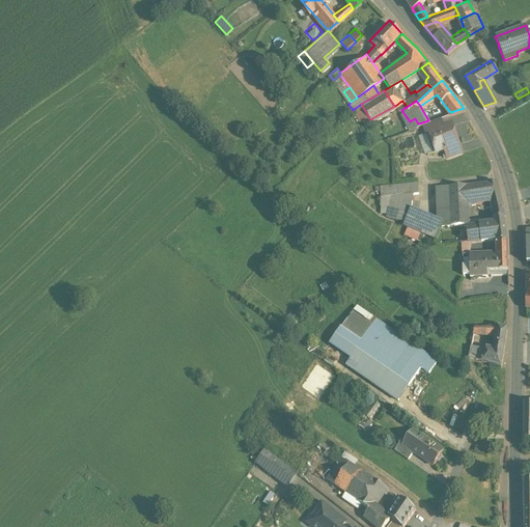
[(428,120),(422,122),(425,132),(428,131),(428,130),(443,125),(440,116),(438,116),(428,120)]
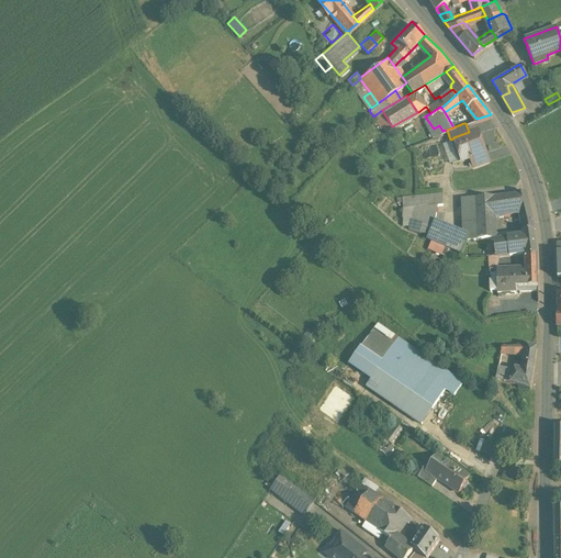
[(469,132),(453,137),(453,138),(460,158),(470,155),(484,151),(478,130),(469,132)]
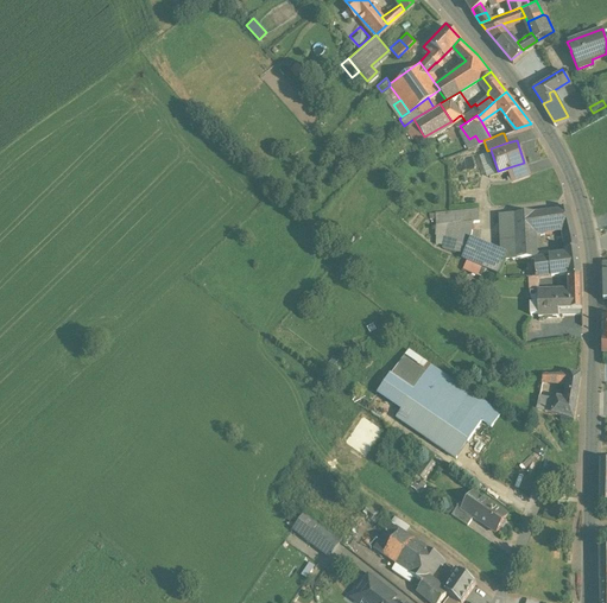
[(399,153),(393,159),(397,163),(403,158),(399,153)]
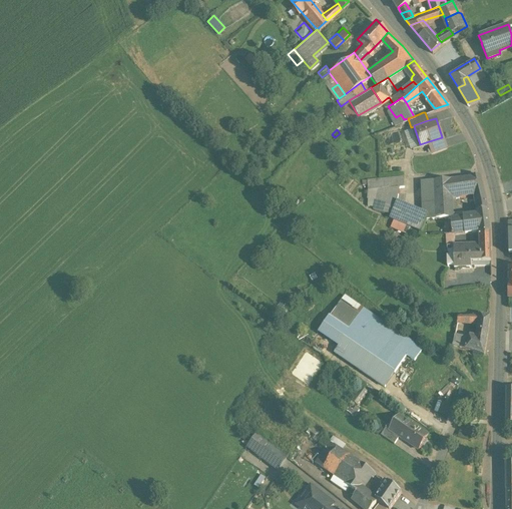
[(442,137),(429,141),(431,150),(445,145),(442,137)]
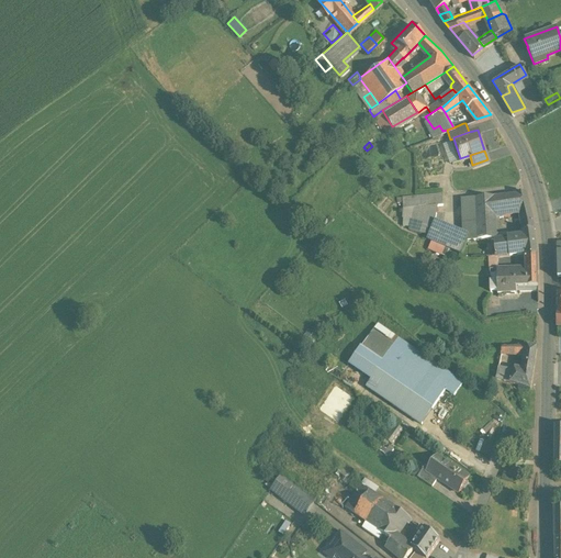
[(524,189),(493,193),(493,212),(519,209),(522,220),(531,219),(525,189),(524,189)]
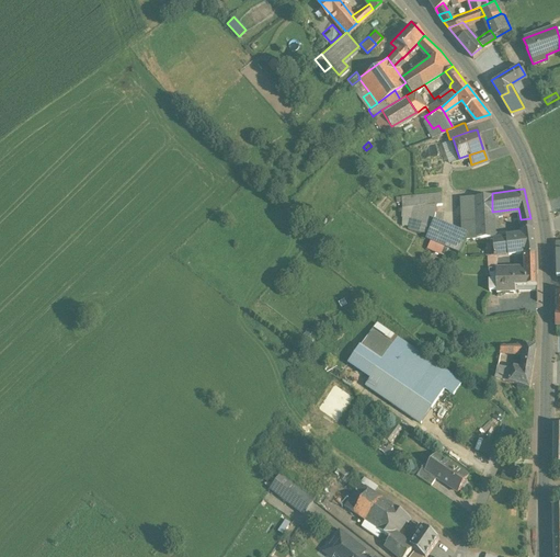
[(440,191),(400,194),(401,205),(435,202),(441,201),(440,191)]
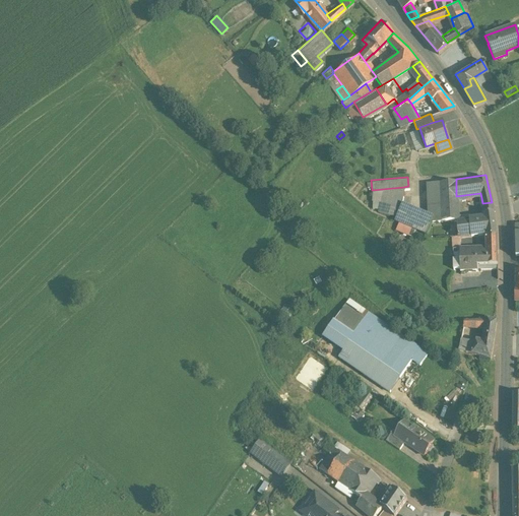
[(456,179),(440,180),(441,210),(441,218),(457,217),(456,196),(456,179)]
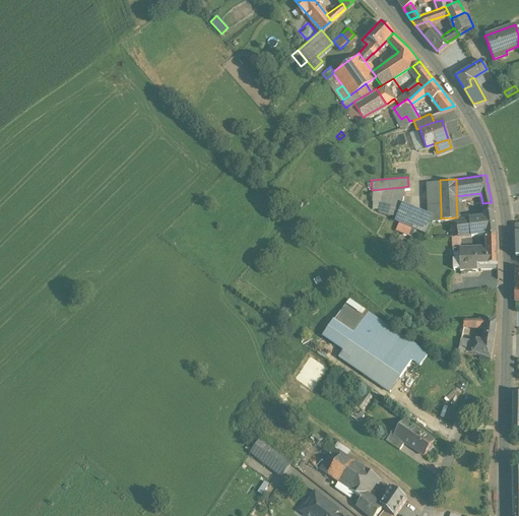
[(440,180),(428,181),(429,210),(441,210),(440,180)]
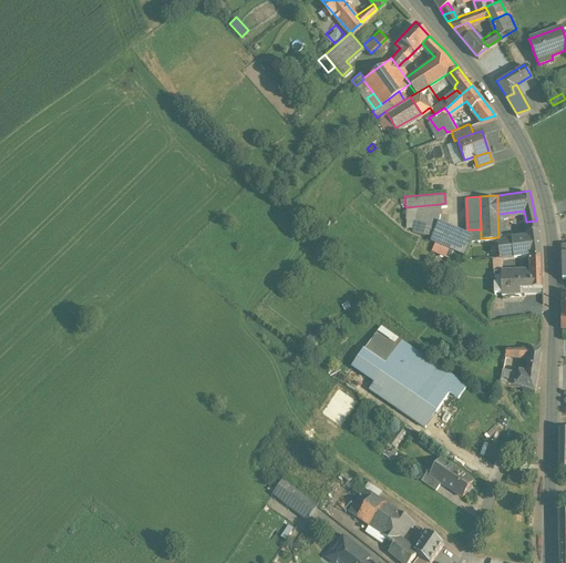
[(440,204),(405,207),(405,217),(414,217),(438,218),(440,204)]
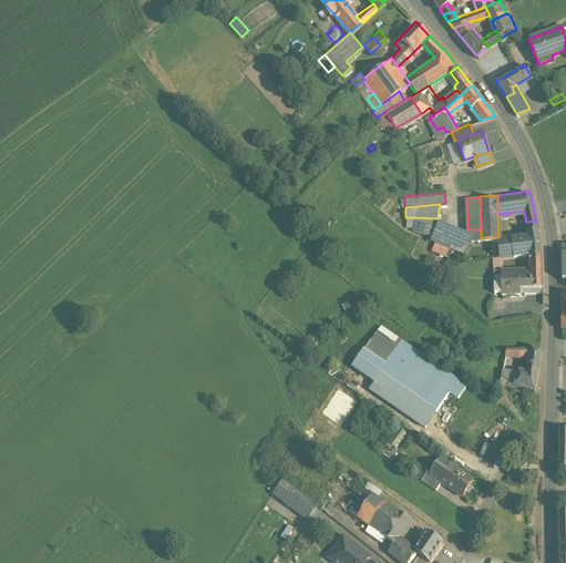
[(467,234),(438,218),(414,217),(412,225),(411,228),(433,235),(431,239),(434,241),(451,247),(463,253),(463,252),(464,253),(470,239),(467,239),(467,234)]
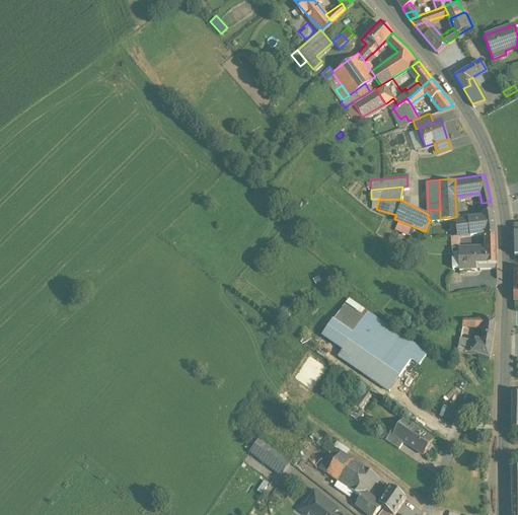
[(491,202),(482,203),(482,212),(482,216),(467,218),(469,232),(485,231),(485,234),(495,233),(491,202)]
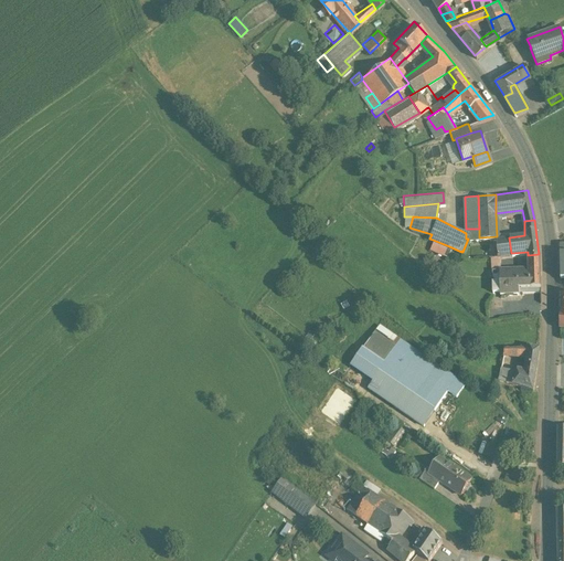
[(479,229),(466,229),(466,233),(466,239),(468,239),(479,237),(479,229)]
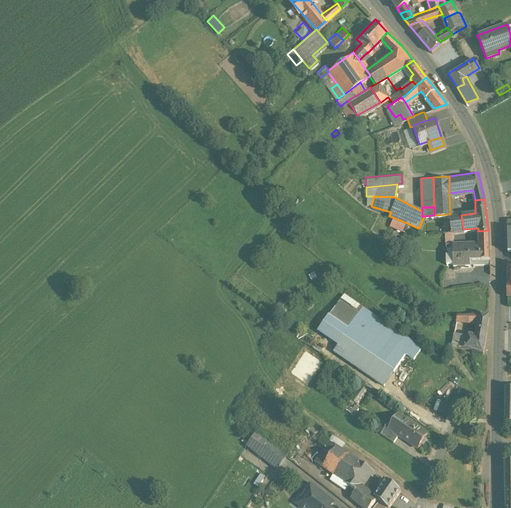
[(461,215),(449,217),(450,231),(463,229),(461,215)]
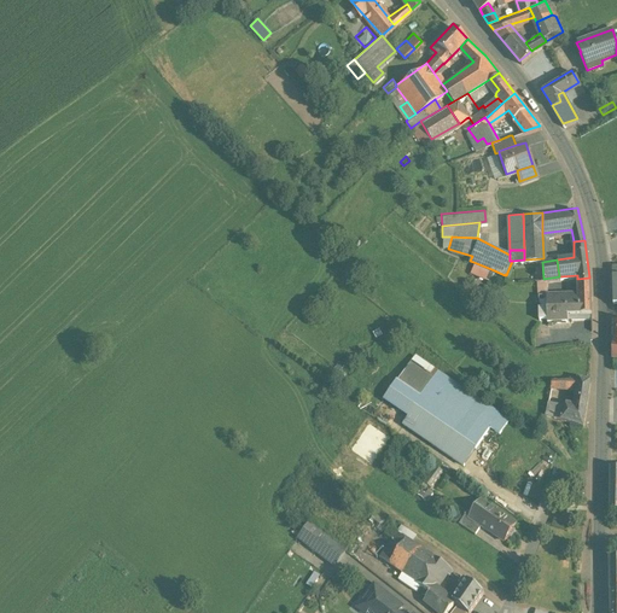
[(488,278),(492,269),(473,262),(470,270),(488,278)]
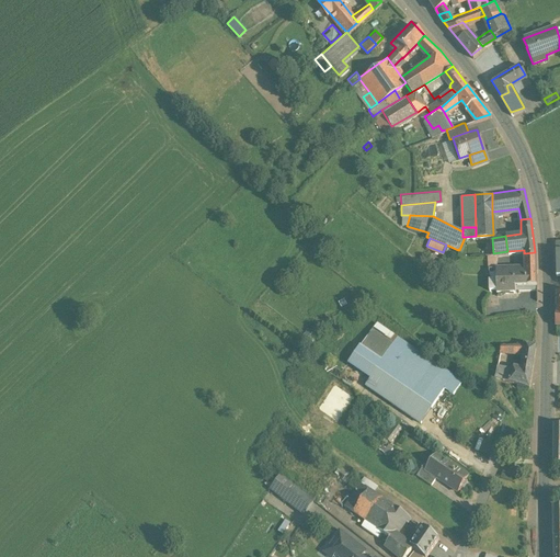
[(524,253),(524,266),(513,266),(514,283),(518,284),(536,283),(535,252),(524,253)]
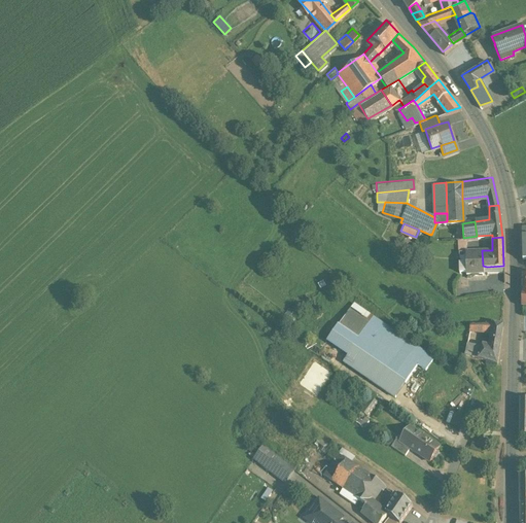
[(482,250),(468,251),(467,248),(464,248),(465,262),(465,273),(483,272),(483,266),(482,250)]
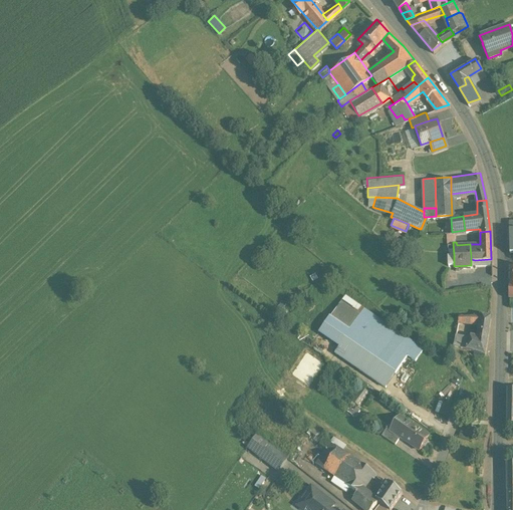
[(414,341),(344,294),(319,329),(339,343),(337,346),(334,350),(385,386),(407,353),(414,342),(414,341)]
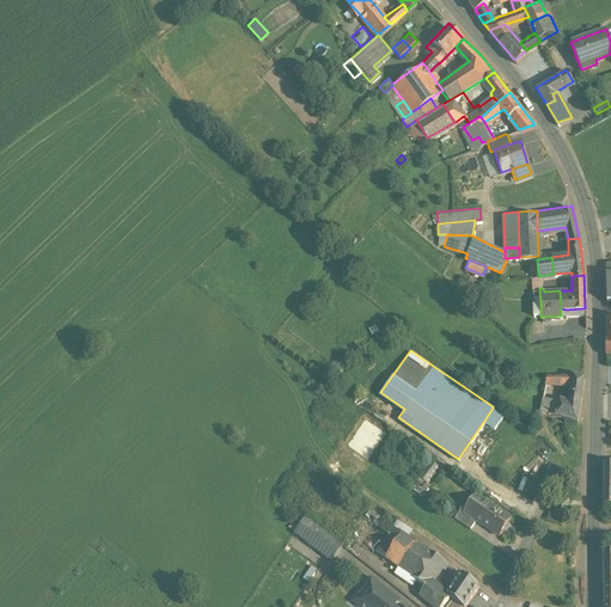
[(573,373),(547,375),(545,380),(572,382),(581,384),(582,375),(573,373)]
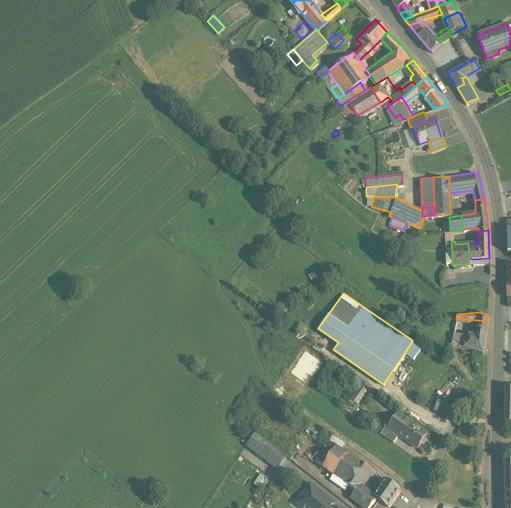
[(475,336),(465,334),(464,345),(482,351),(486,321),(478,320),(475,336)]
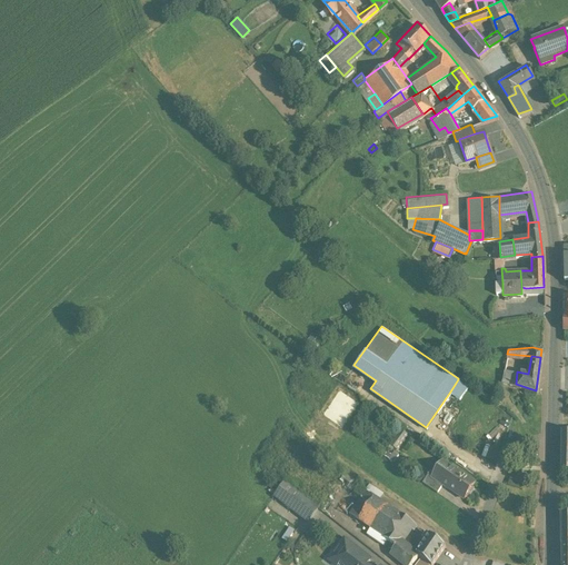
[(517,372),(504,368),(500,379),(516,384),(517,372)]
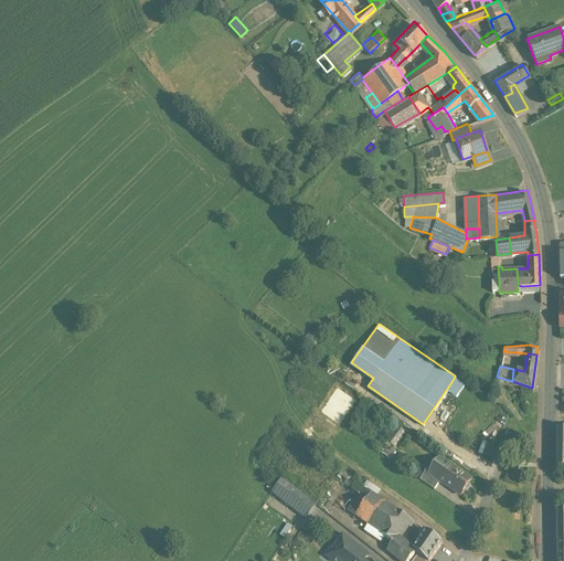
[(464,382),(455,377),(447,389),(456,395),(464,382)]
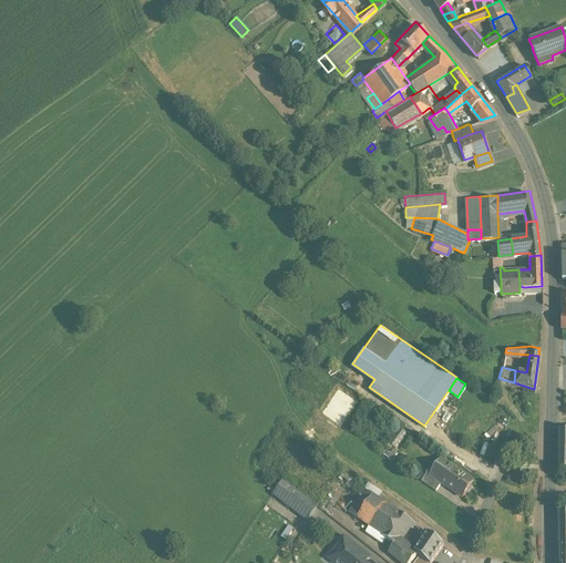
[(369,389),(366,392),(379,402),(382,398),(369,389)]
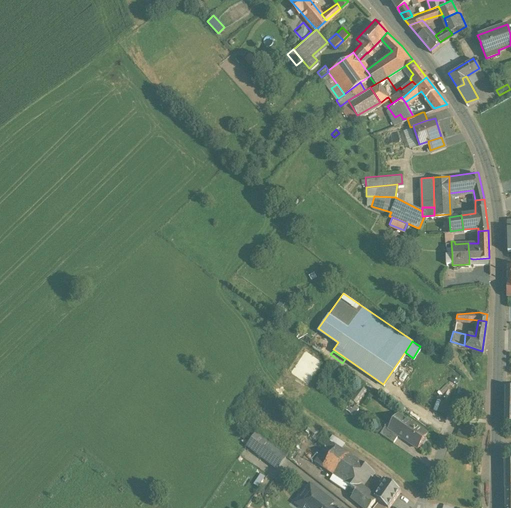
[(358,401),(366,387),(359,383),(351,398),(358,401)]
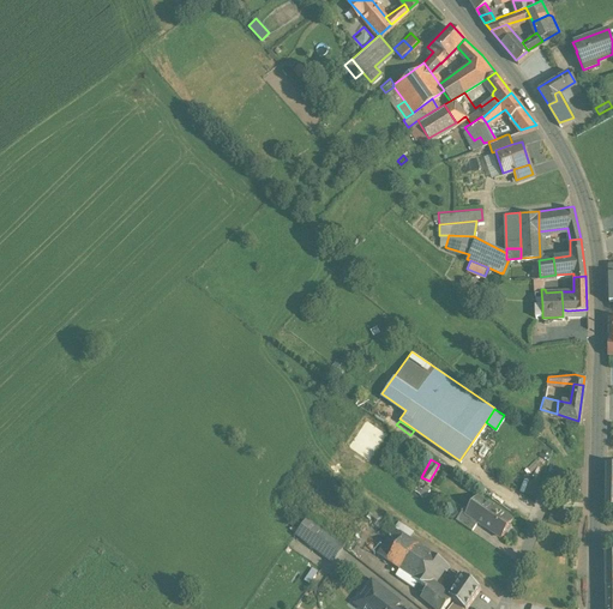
[(511,518),(476,495),(467,510),(469,512),(469,513),(478,519),(500,535),(511,518)]
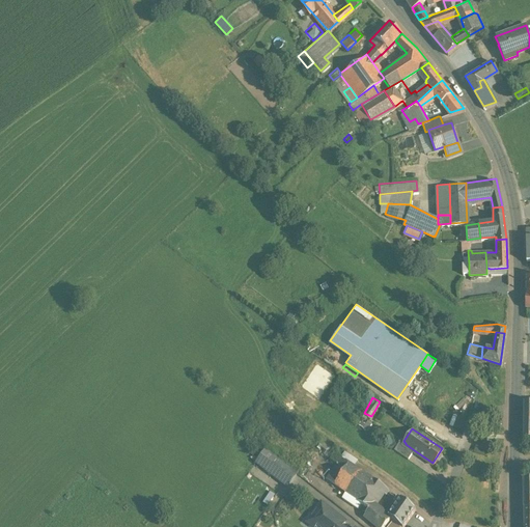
[(403,441),(399,439),(393,448),(408,458),(413,449),(406,444),(406,443),(403,441)]
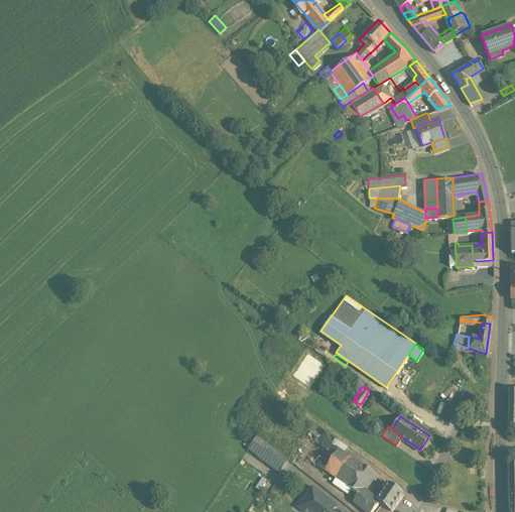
[(249,446),(278,470),(286,458),(257,435),(249,446)]
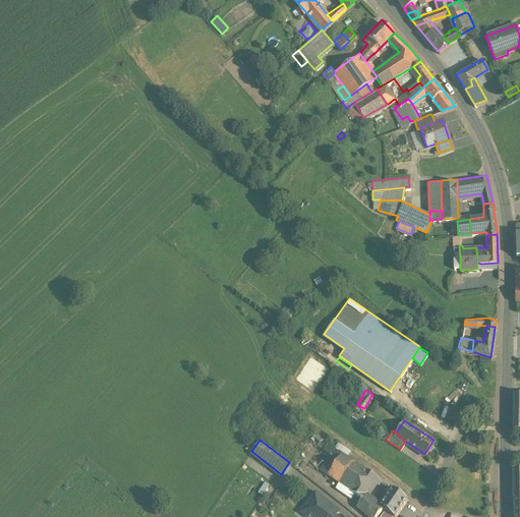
[(378,475),(334,447),(320,468),(325,472),(351,490),(361,497),(362,498),(365,494),(374,479),(378,482),(380,480),(381,481),(383,479),(378,475)]
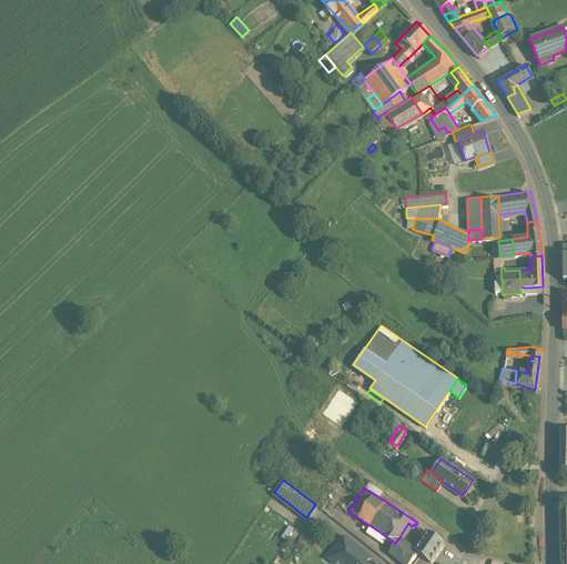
[(383,534),(354,515),(350,523),(377,542),(383,534)]
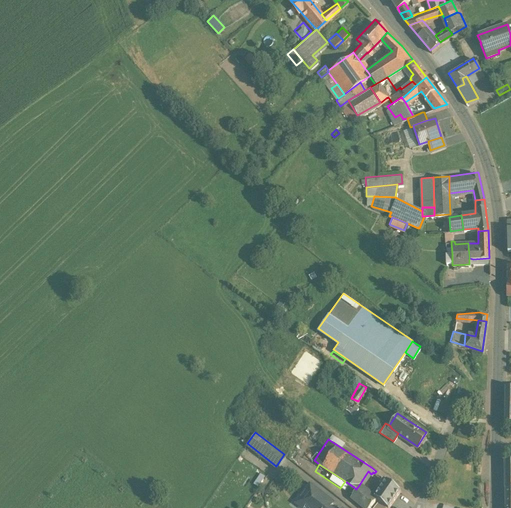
[(399,489),(385,478),(378,488),(383,492),(378,499),(387,505),(399,489)]
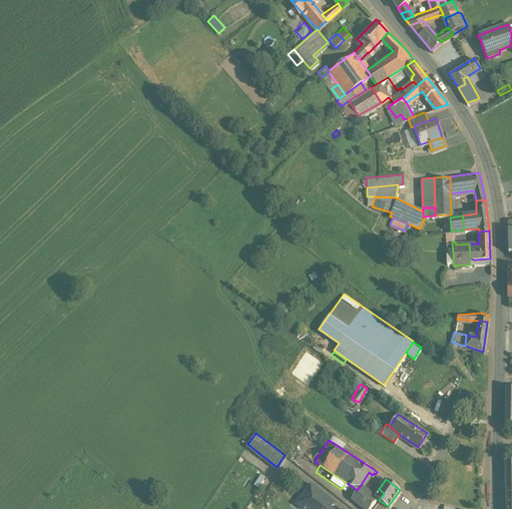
[(331,508),(329,507),(333,501),(310,484),(296,502),(303,507),(306,504),(311,508),(331,508)]
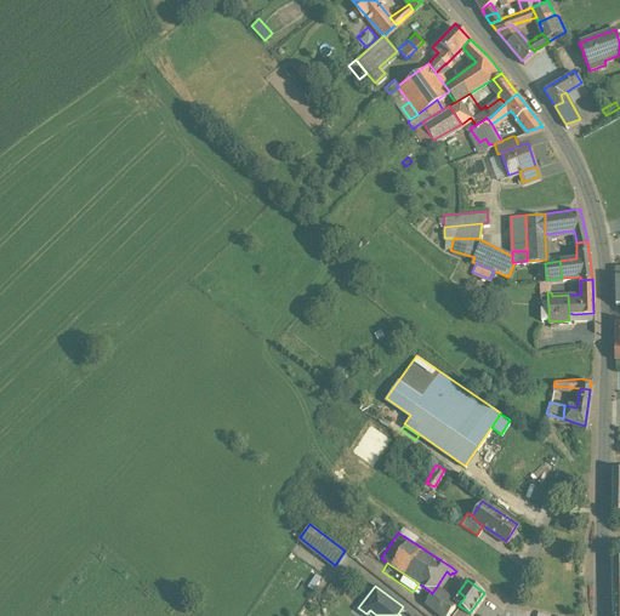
[(444,615),(456,603),(436,588),(432,593),(431,592),(425,602),(443,615),(444,615)]
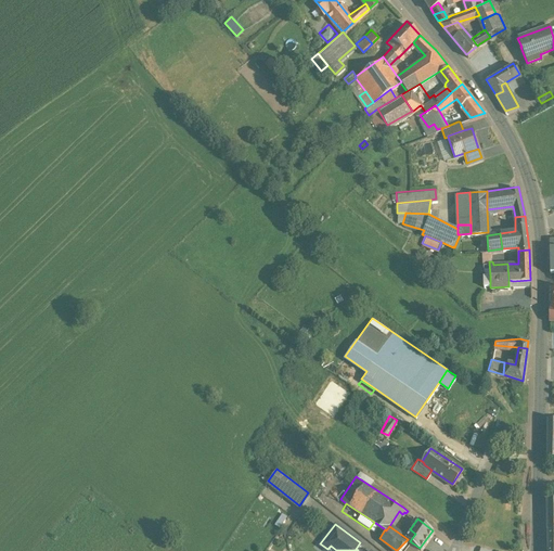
[(410,541),(401,550),(417,550),(420,550),(410,541)]
